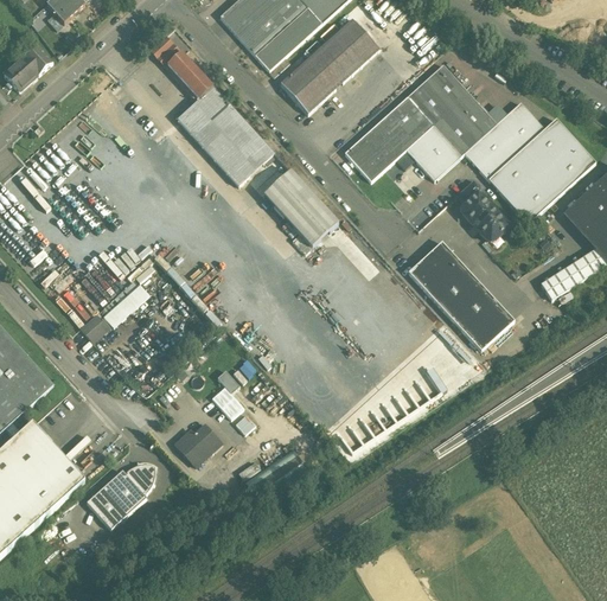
[(49,0),(46,2),(64,21),(85,2),(83,0),(49,0)]
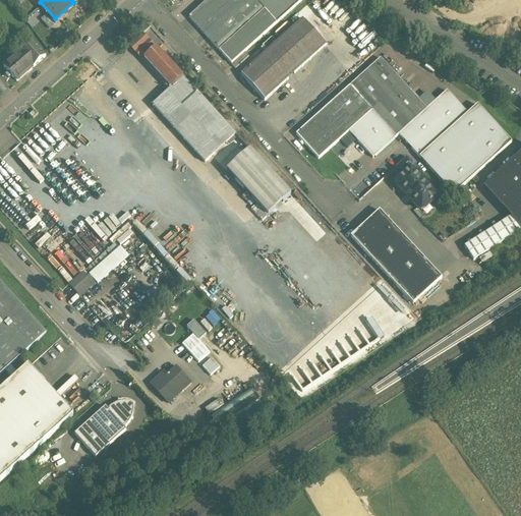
[(264,5),(258,0),(203,0),(188,13),(219,47),(264,5)]
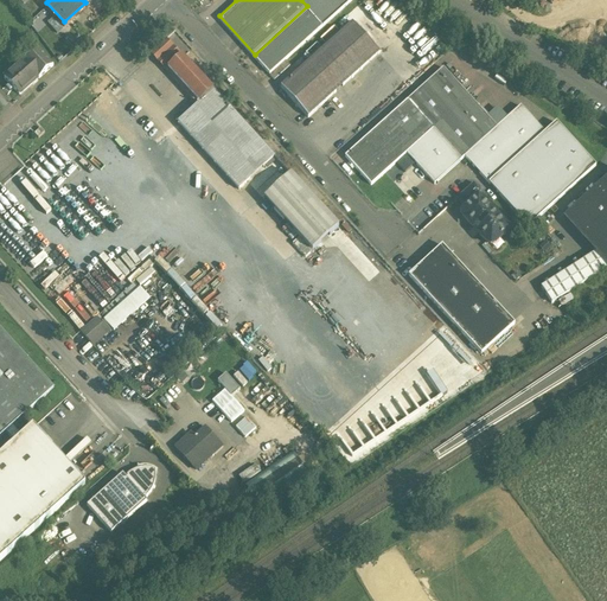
[(301,0),(307,6),(321,23),(346,0),(301,0)]
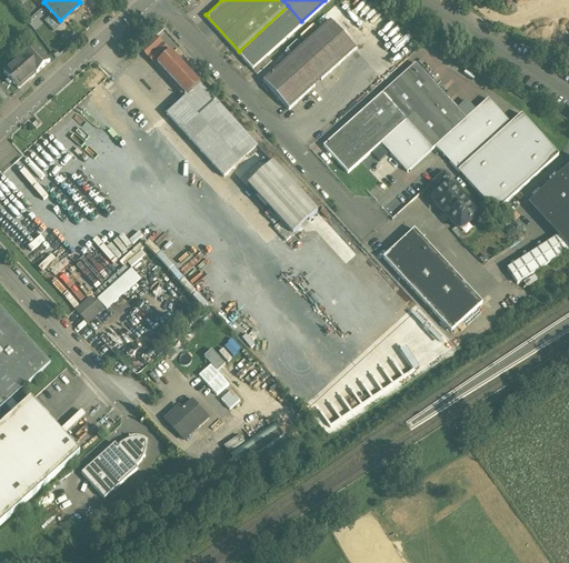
[(288,6),(239,51),(252,66),(267,52),(301,21),(288,6)]
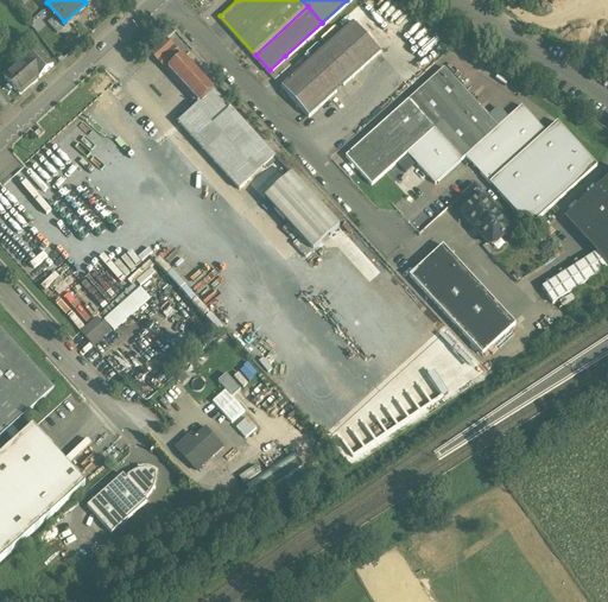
[(62,24),(52,13),(48,18),(57,29),(62,24)]
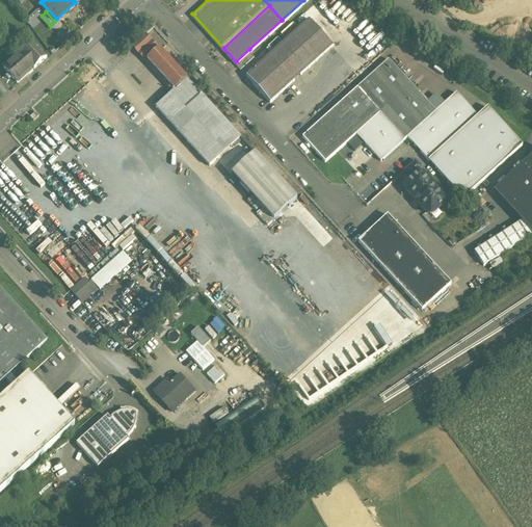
[(309,16),(254,66),(277,91),(333,43),(309,16)]
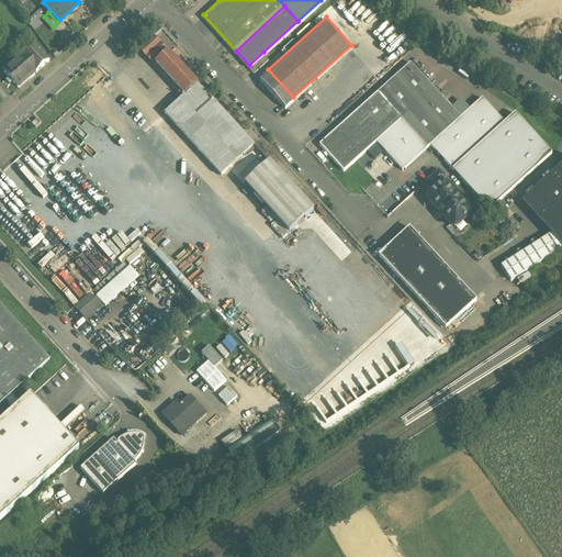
[(35,42),(22,54),(35,68),(49,56),(35,42)]
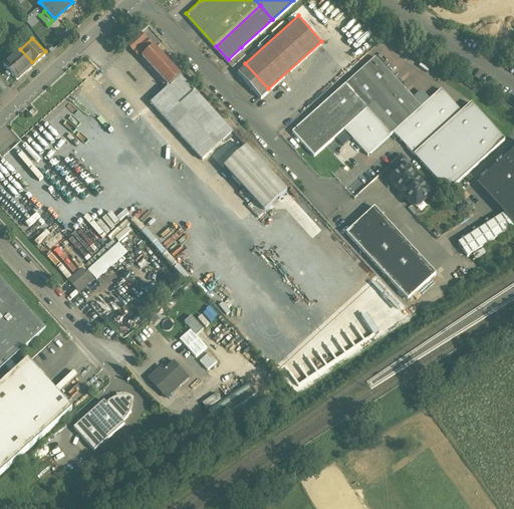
[(181,72),(154,43),(142,54),(169,83),(181,72)]
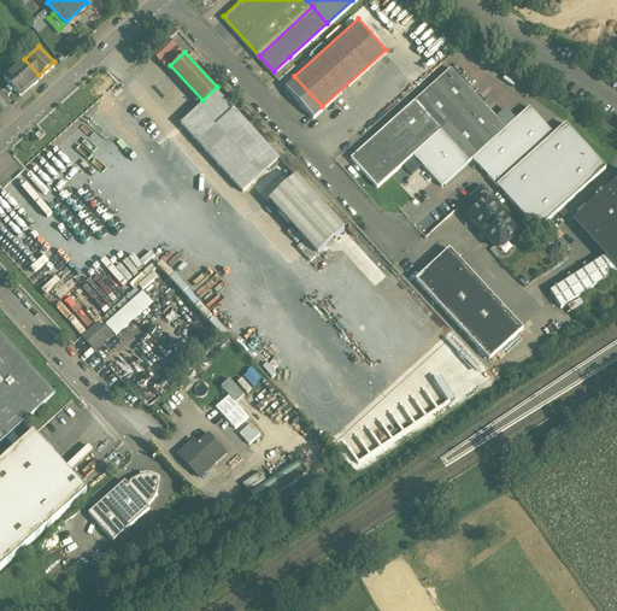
[(289,57),(274,71),(278,76),(294,62),(289,57)]
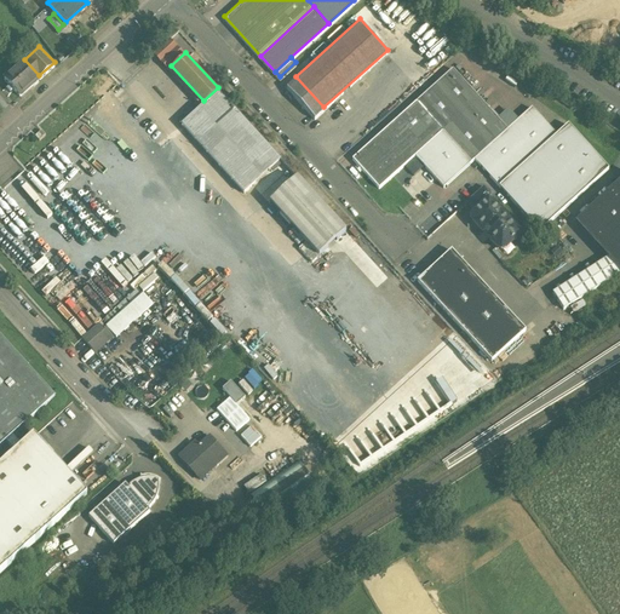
[(22,90),(39,75),(24,59),(7,73),(22,90)]
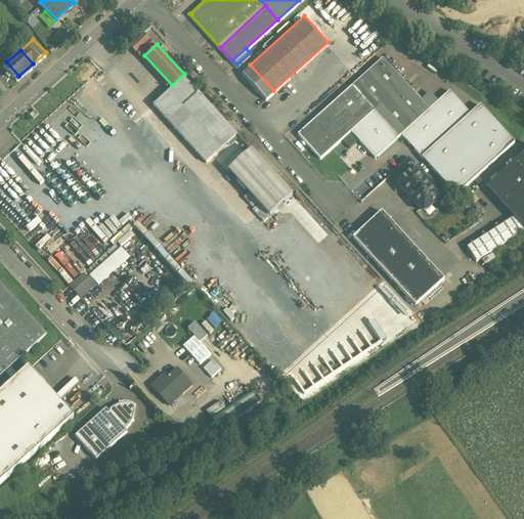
[(429,106),(382,55),(351,83),(374,107),(398,134),(401,131),(429,106)]
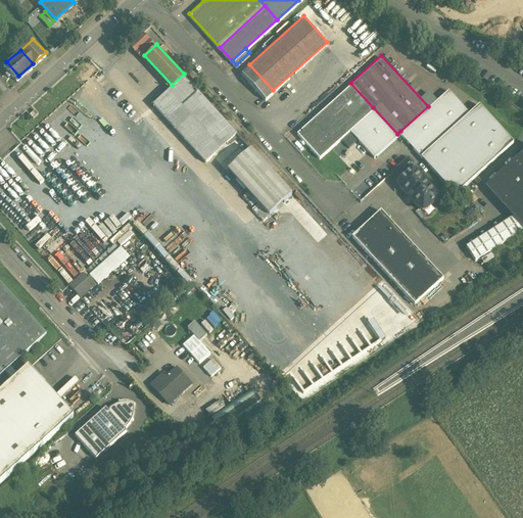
[(273,90),(249,64),(242,72),(265,97),(273,90)]
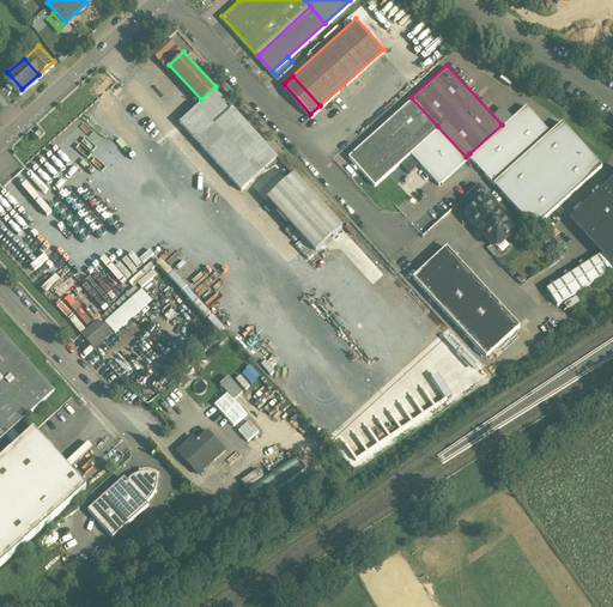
[(230,103),(216,86),(201,99),(180,120),(241,187),(277,153),(237,110),(230,103)]
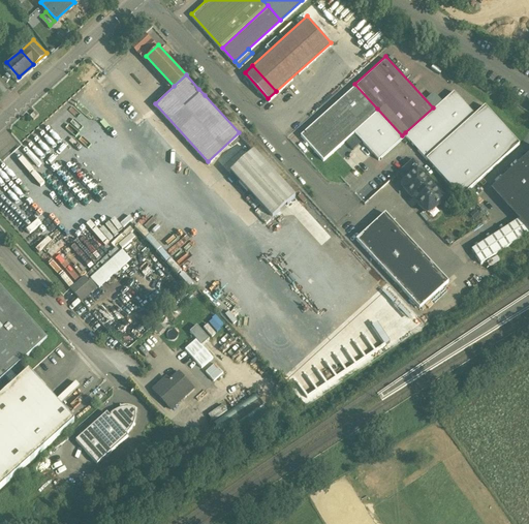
[(204,84),(198,89),(205,95),(210,91),(204,84)]
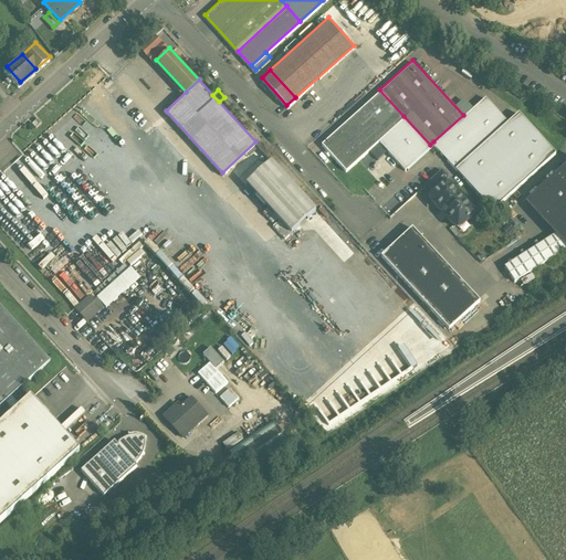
[(404,116),(379,90),(322,141),(346,168),(378,139),(404,116)]
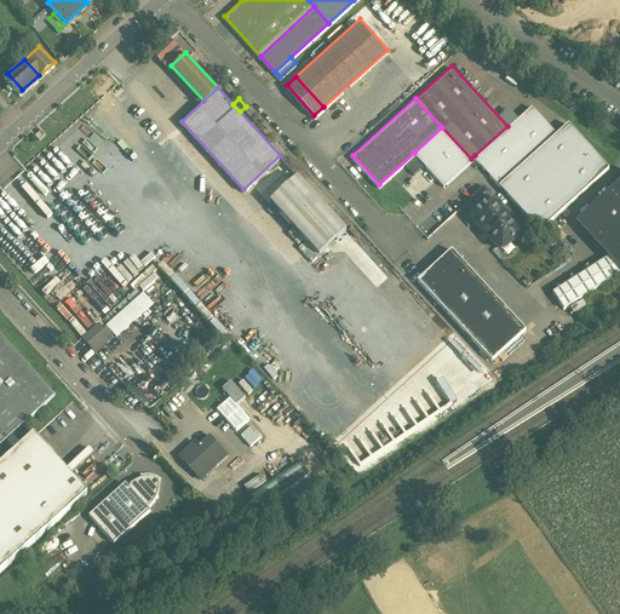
[(34,172),(65,207),(141,139),(109,104),(34,172)]
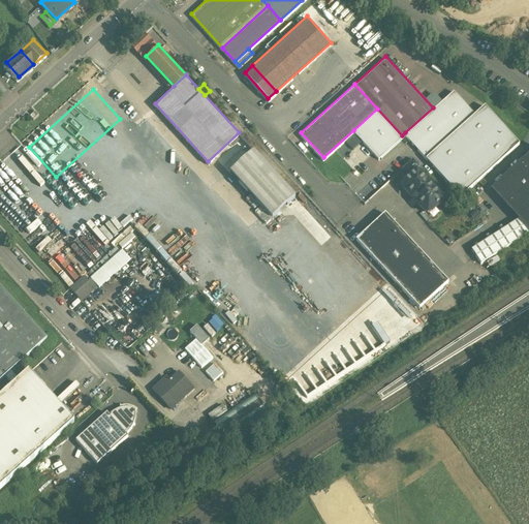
[(433,108),(405,132),(426,156),(474,112),(454,89),(433,108)]
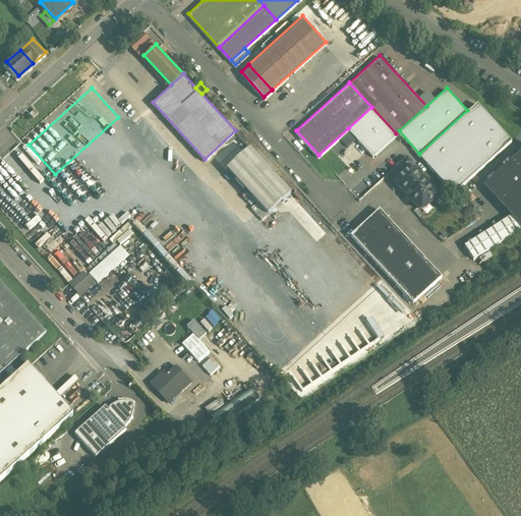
[(477,102),(467,110),(419,154),(453,191),(511,138),(477,102)]
